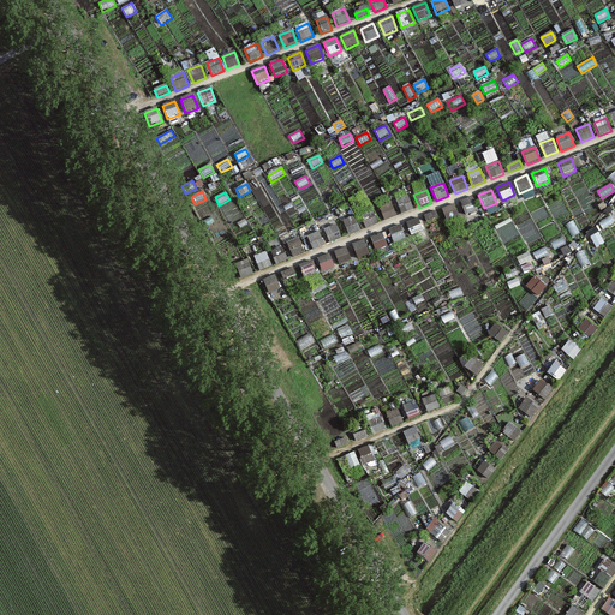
[(408,197),(395,202),(401,215),(413,210),(408,197)]
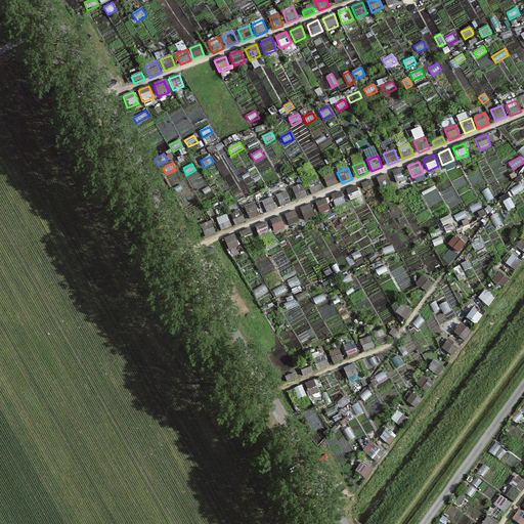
[(402,168),(392,172),(396,183),(407,179),(402,168)]
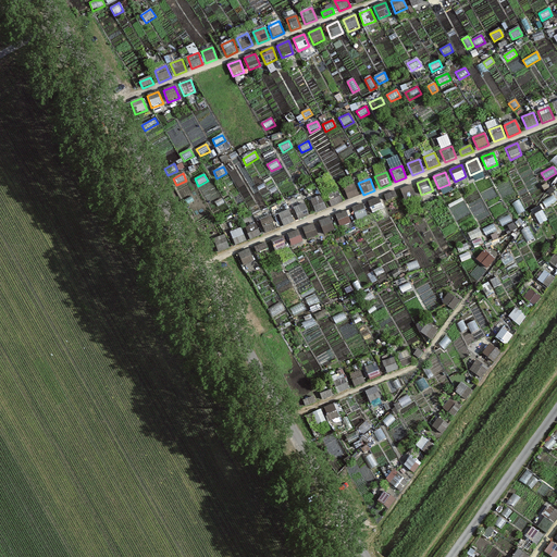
[(354,184),(343,188),(347,200),(359,196),(354,184)]
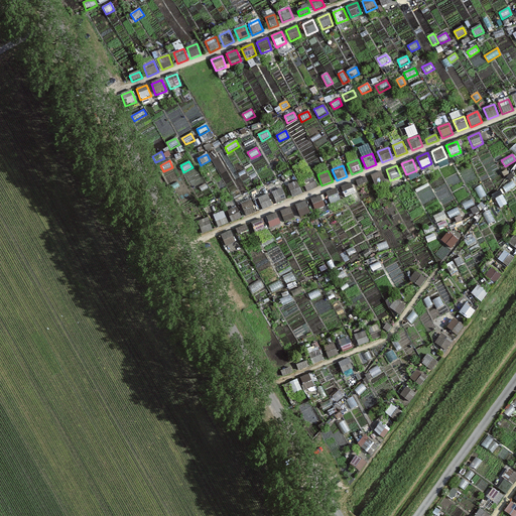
[(381,172),(371,176),(375,187),(386,183),(381,172)]
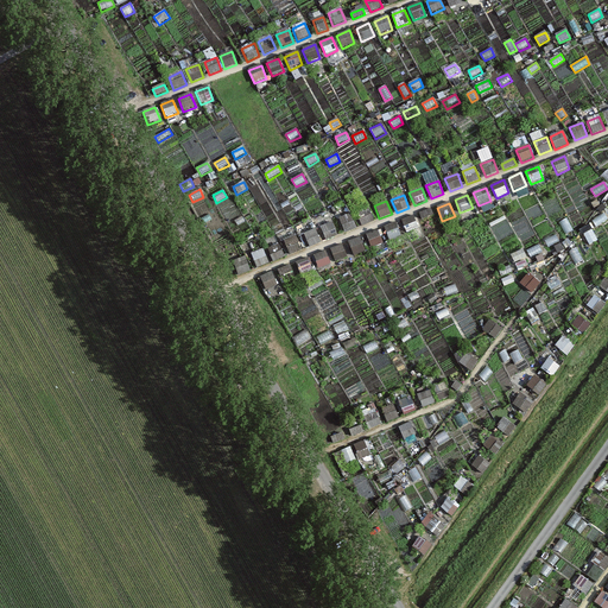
[(368,208),(355,214),(361,227),(373,221),(368,208)]
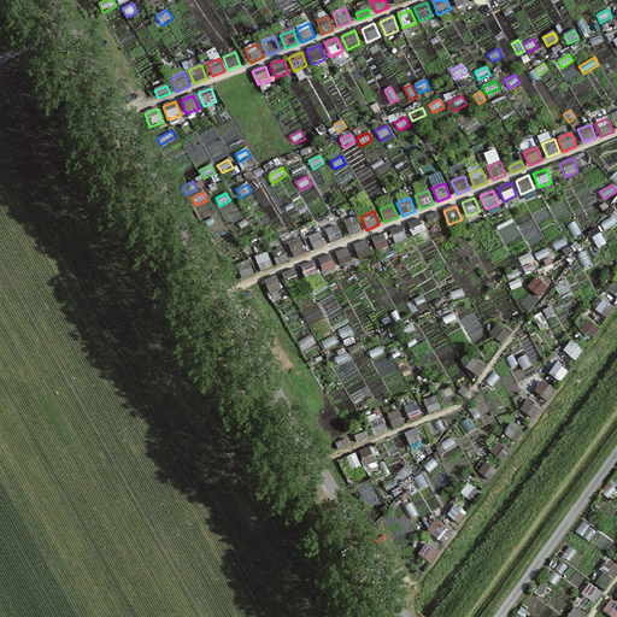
[(438,212),(425,217),(428,224),(441,218),(438,212)]
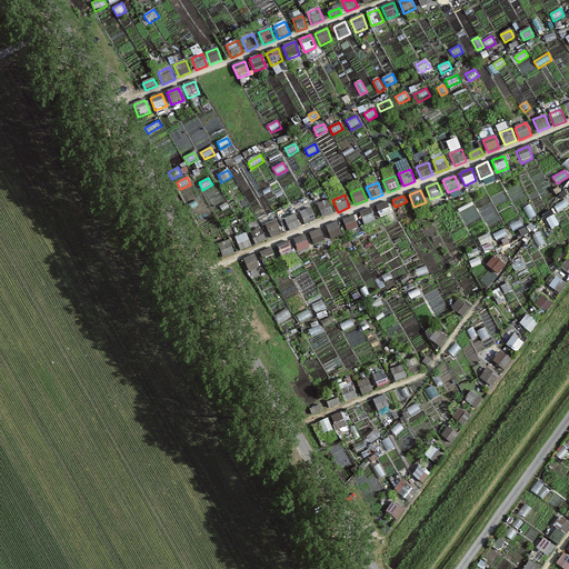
[(568,206),(566,199),(553,206),(557,212),(568,206)]
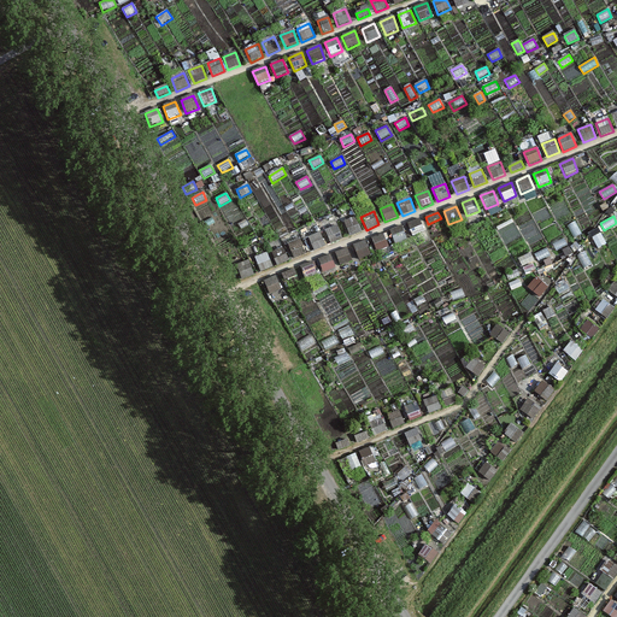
[(357,218),(344,223),(350,236),(362,231),(357,218)]
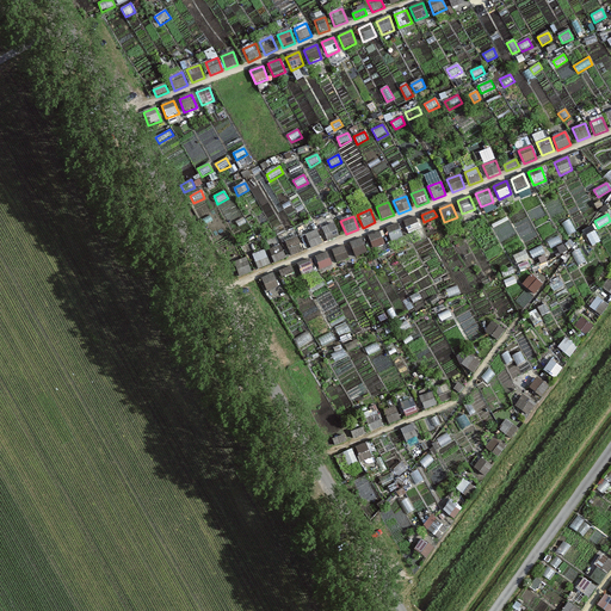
[(415,217),(403,223),(408,236),(421,230),(415,217)]
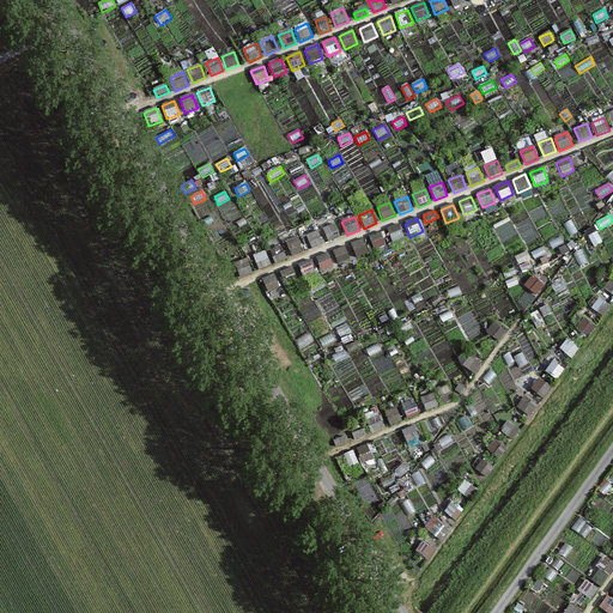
[(571,220),(564,225),(571,237),(578,234),(571,220)]
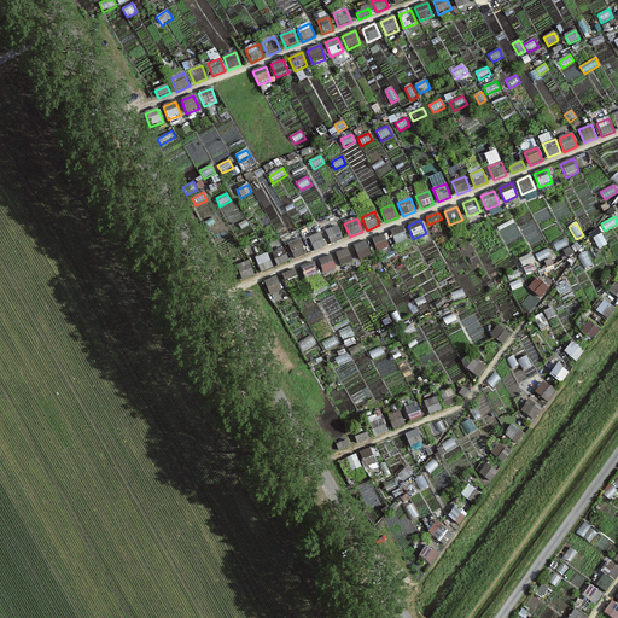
[(338,226),(325,232),(331,245),(343,239),(338,226)]
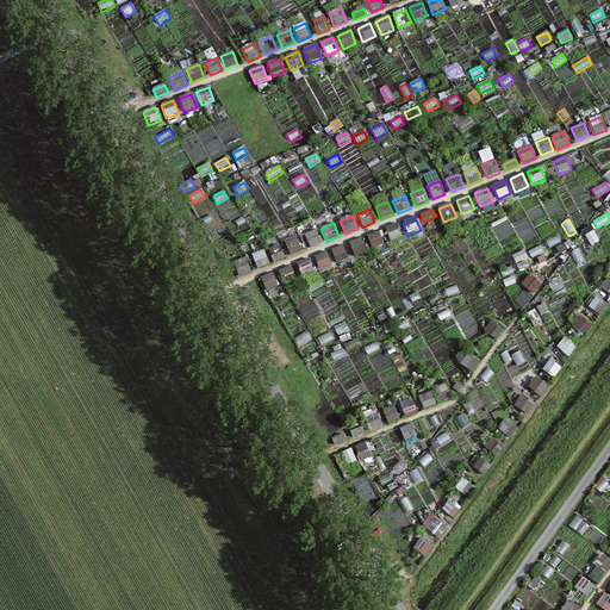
[(397,224),(385,229),(390,242),(403,237),(397,224)]
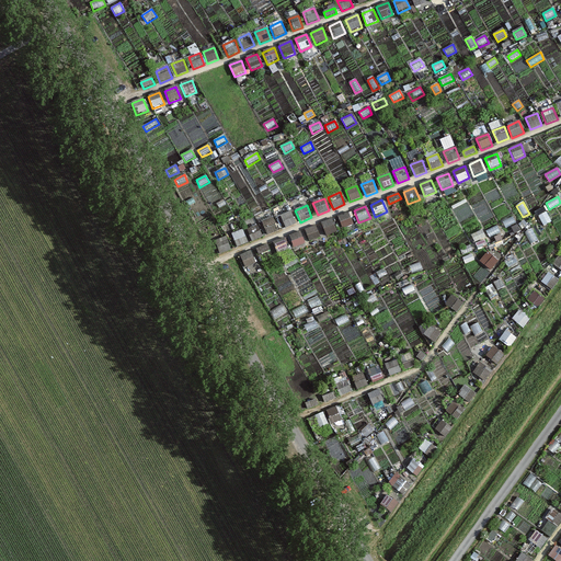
[(290,212),(278,216),(284,228),(295,224),(290,212)]
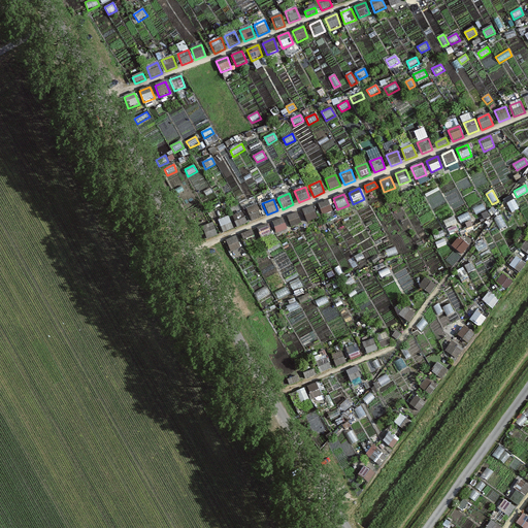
[(329,200),(318,204),(323,216),(333,211),(329,200)]
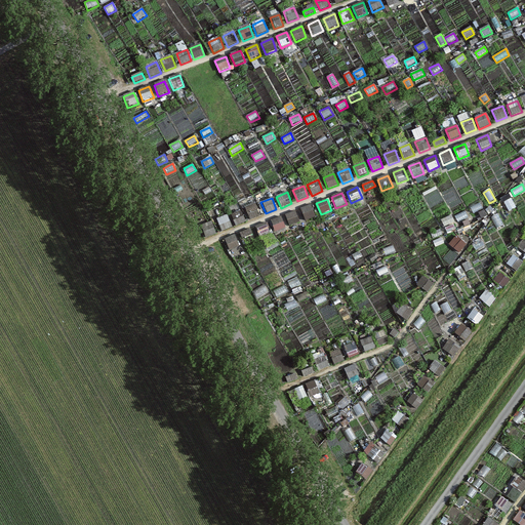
[(511,199),(503,203),(509,212),(516,208),(511,199)]
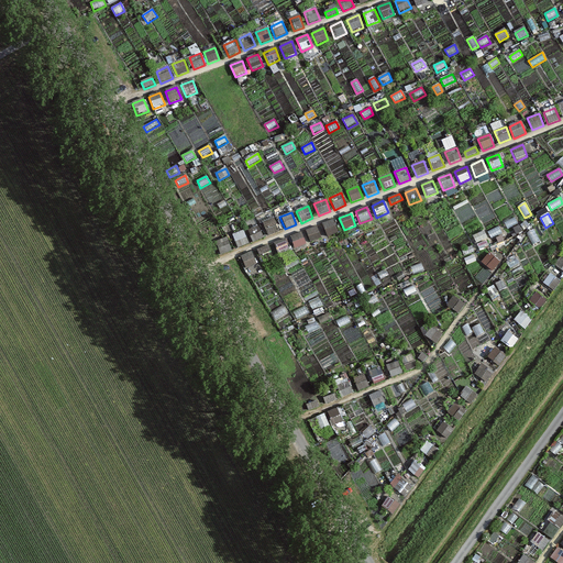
[(514,217),(505,222),(508,230),(518,224),(514,217)]
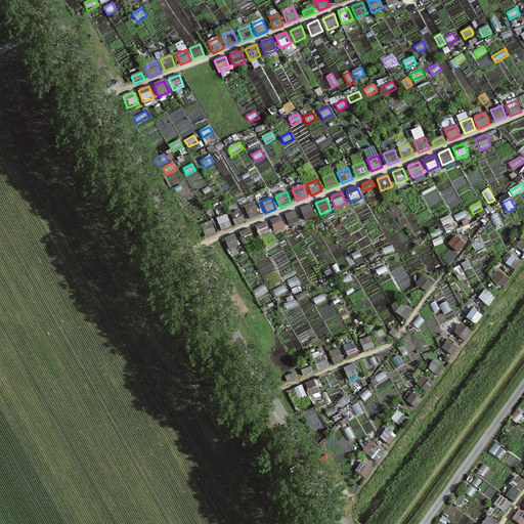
[(255,205),(245,209),(249,220),(260,216),(255,205)]
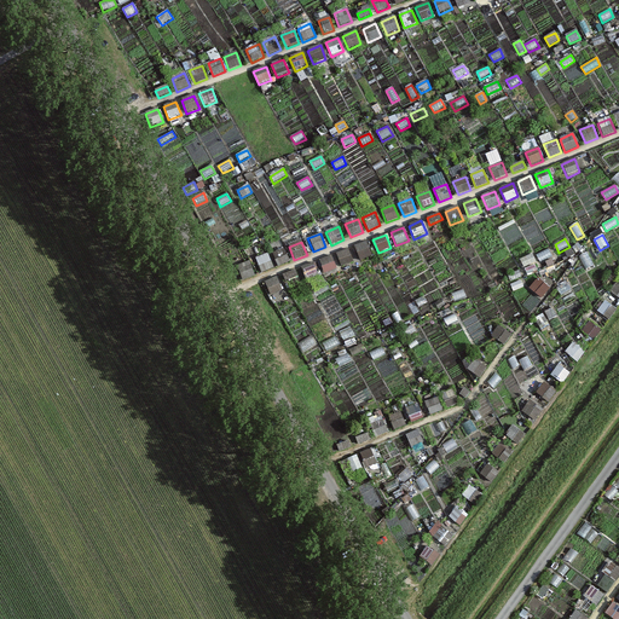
[(366,242),(354,247),(359,260),(372,255),(366,242)]
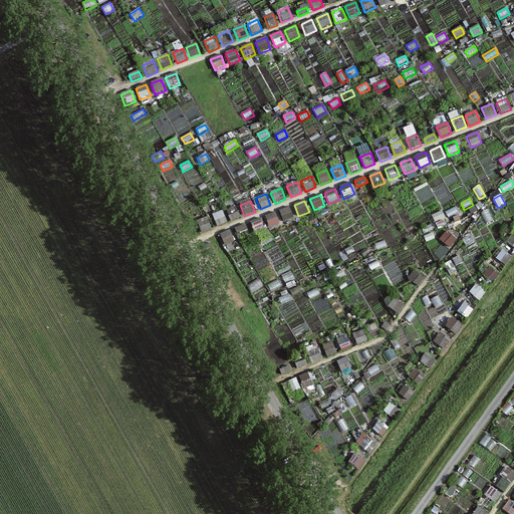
[(236,207),(226,211),(230,222),(241,218),(236,207)]
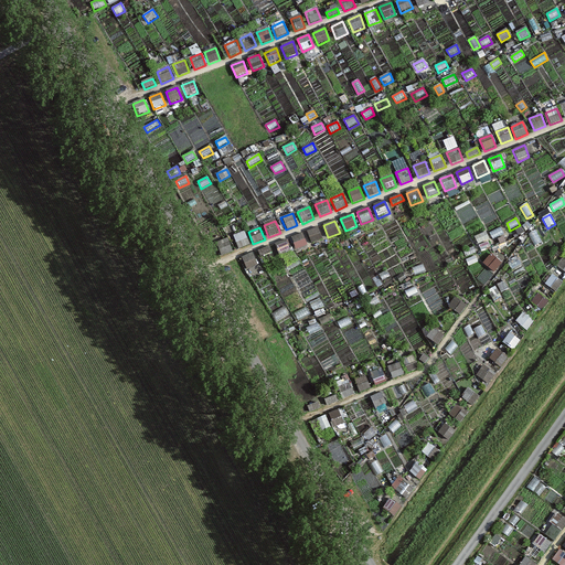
[(318,227),(307,232),(311,244),(323,240),(318,227)]
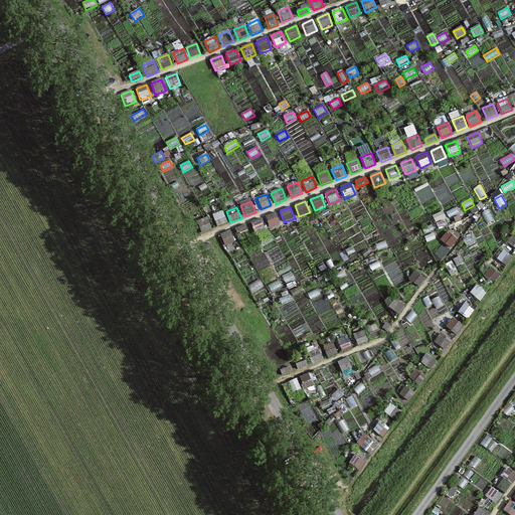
[(456,207),(447,212),(450,218),(459,214),(456,207)]
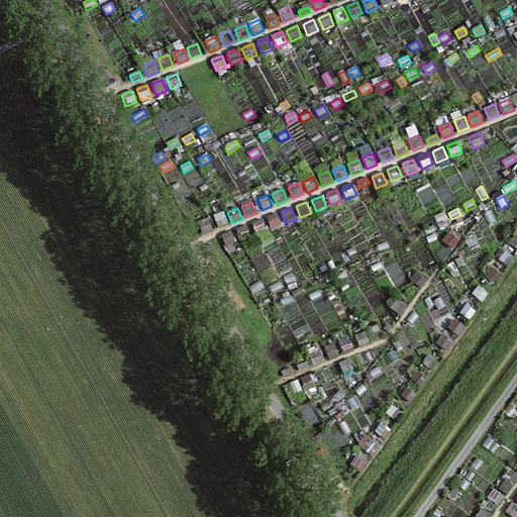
[(491,211),(484,215),(490,225),(496,221),(491,211)]
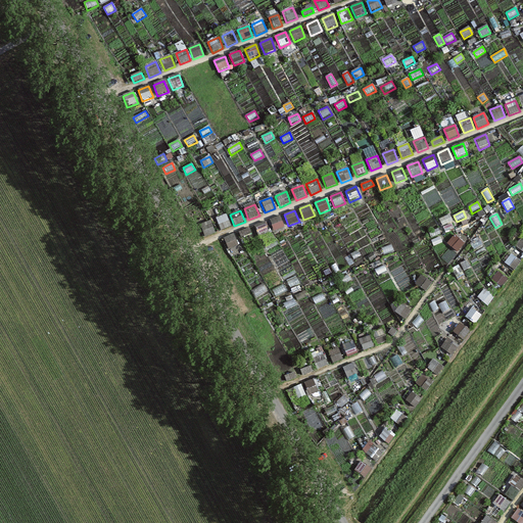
[(226,215),(216,220),(221,231),(231,227),(226,215)]
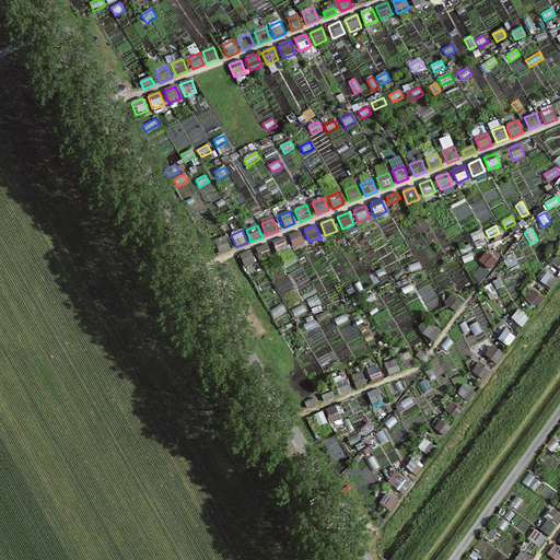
[(480,231),(471,235),(475,243),(485,237),(480,231)]
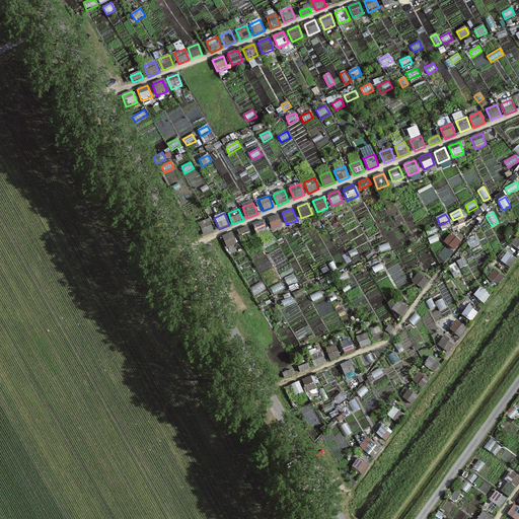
[(278,215),(267,219),(272,230),(282,226),(278,215)]
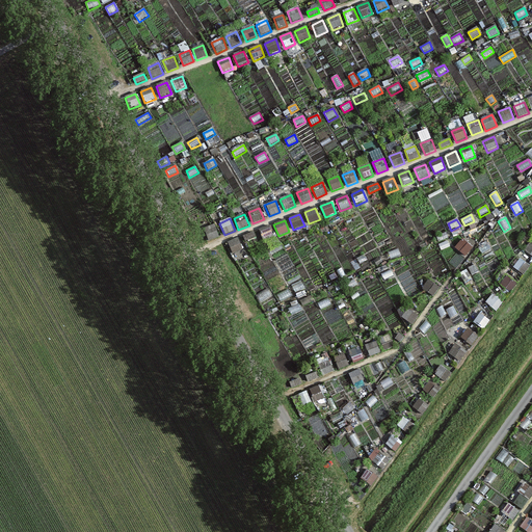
[(214,225),(204,230),(208,241),(219,237),(214,225)]
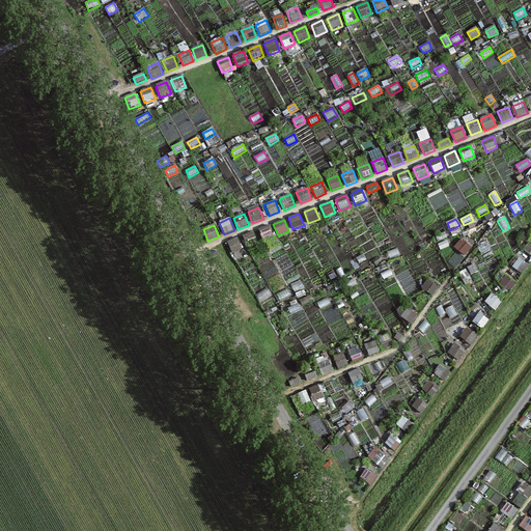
[(269,225),(257,230),(262,242),(273,236),(269,225)]
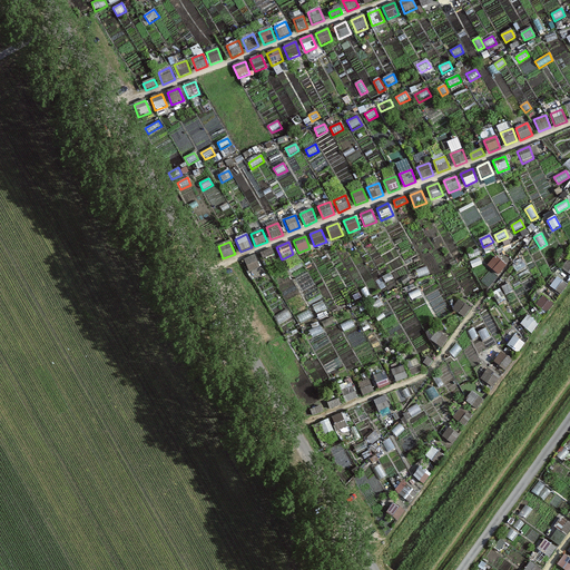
[(478,248),(468,253),(470,259),(481,255),(478,248)]
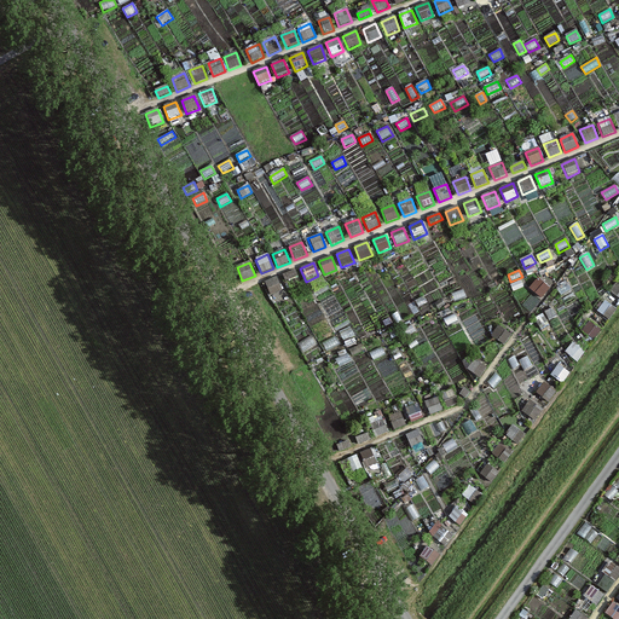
[(295,271),(283,276),(285,282),(298,277),(295,271)]
